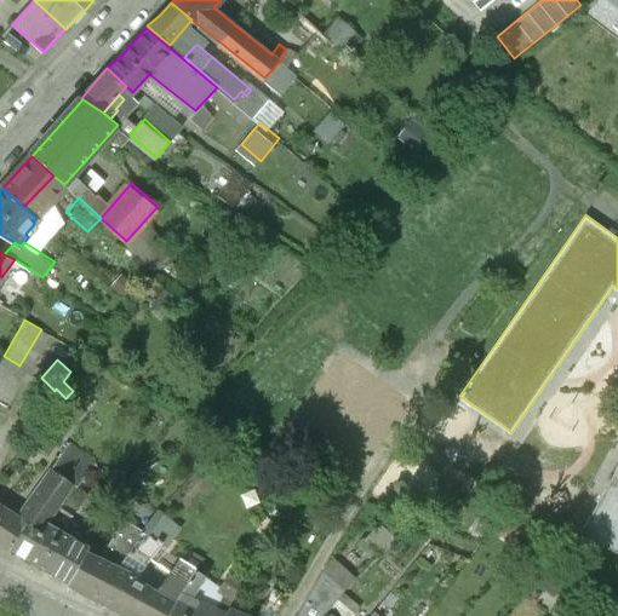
[(617,466),(582,531),(617,550),(617,466)]
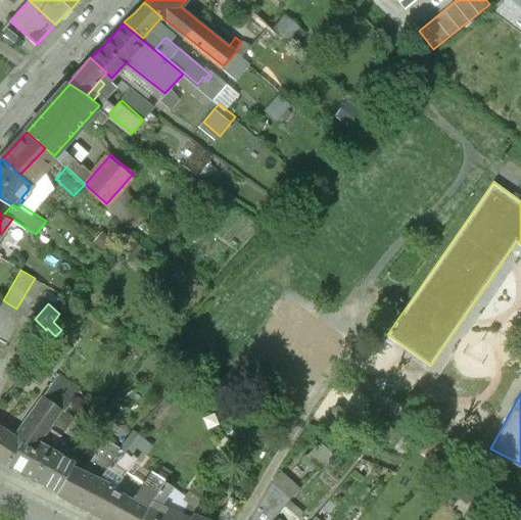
[(14,432),(0,423),(0,461),(8,466),(21,442),(34,450),(39,441),(49,426),(28,415),(14,432)]
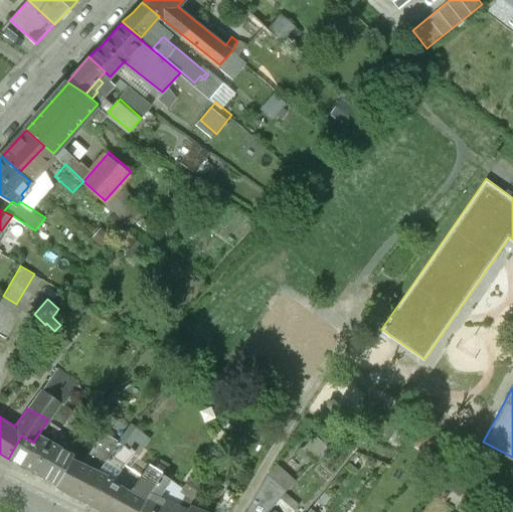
[(135,421),(127,438),(148,449),(157,432),(135,421)]
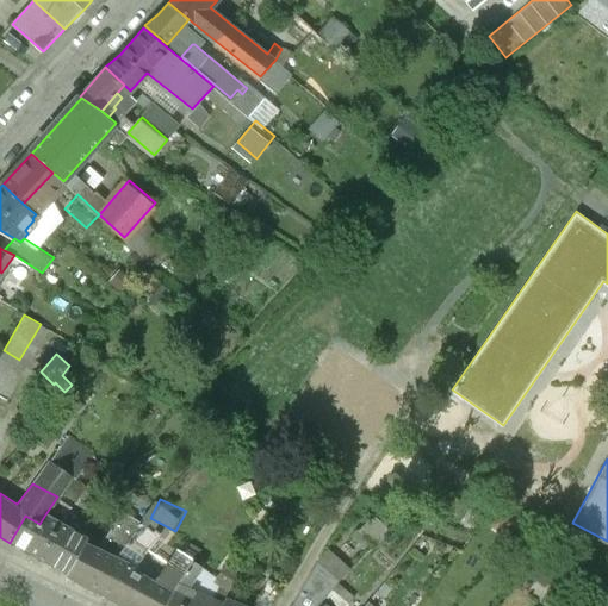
[(515,517),(497,504),(489,516),(507,528),(515,517)]
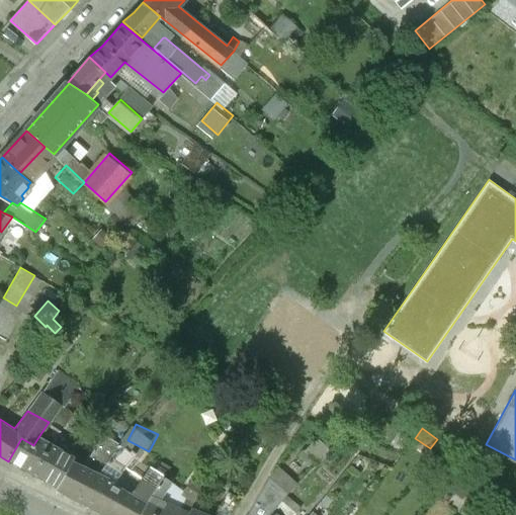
[(98,442),(86,433),(72,455),(73,456),(71,462),(82,468),(98,442)]
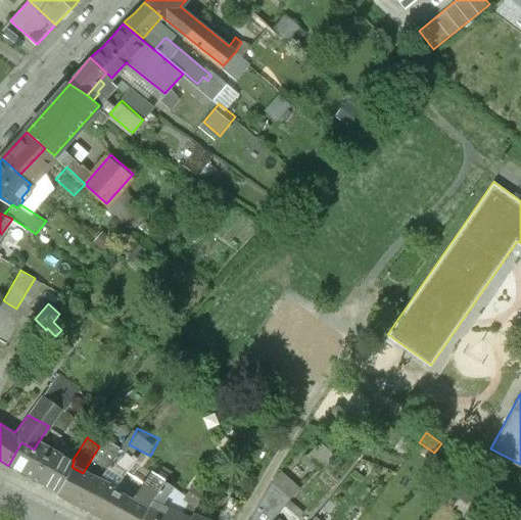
[(365,442),(349,437),(343,443),(359,455),(365,442)]
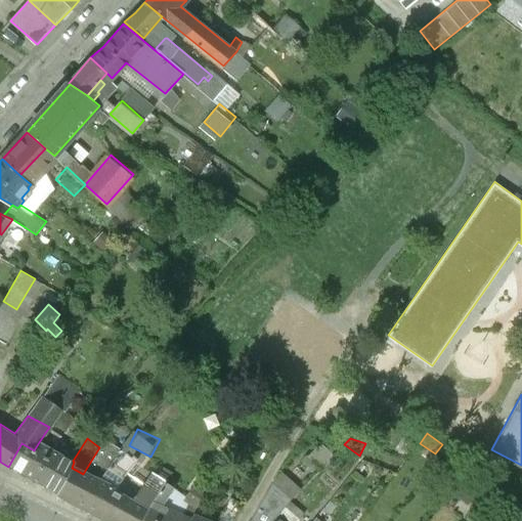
[(73,461),(39,442),(34,450),(22,443),(8,467),(57,493),(72,468),(74,462),(73,461)]
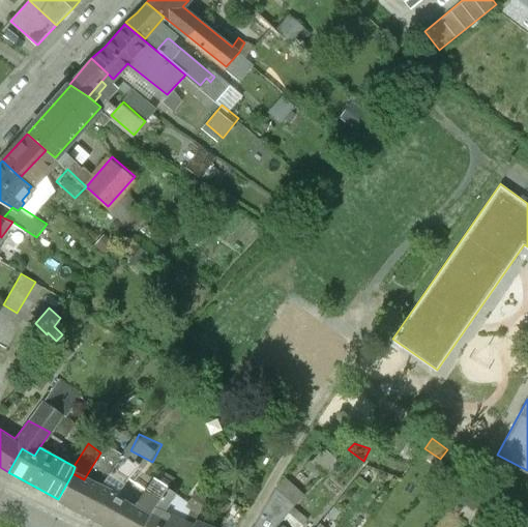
[(339,460),(326,447),(315,460),(325,469),(326,471),(339,460)]
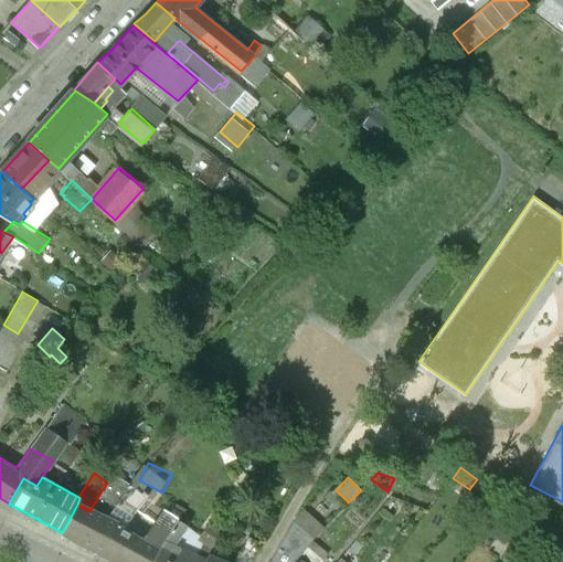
[(107,483),(89,511),(108,520),(126,494),(107,483)]
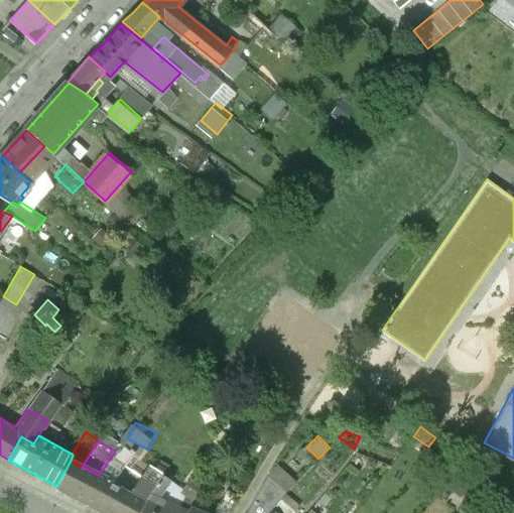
[(306,447),(305,445),(299,452),(310,463),(316,457),(306,447)]
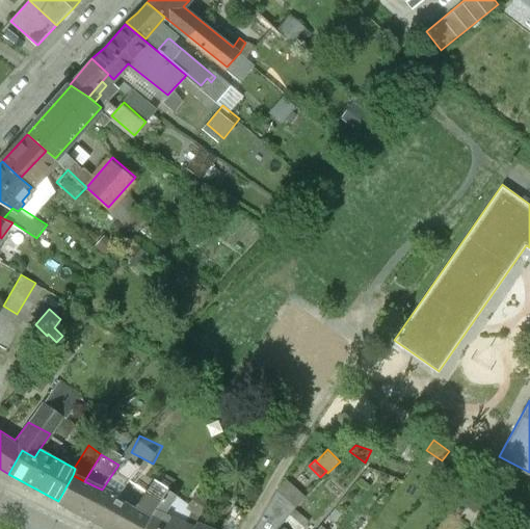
[(464,478),(453,469),(444,479),(454,490),(464,478)]
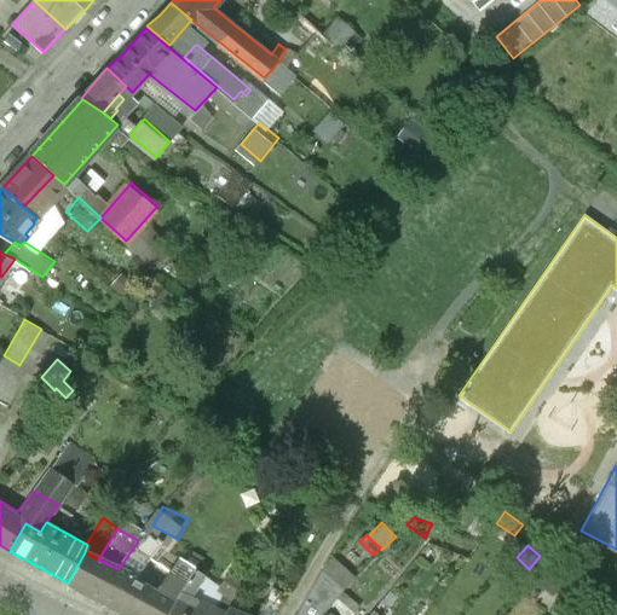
[(98,560),(85,552),(68,582),(127,614),(166,614),(174,604),(156,592),(120,570),(119,569),(98,560)]
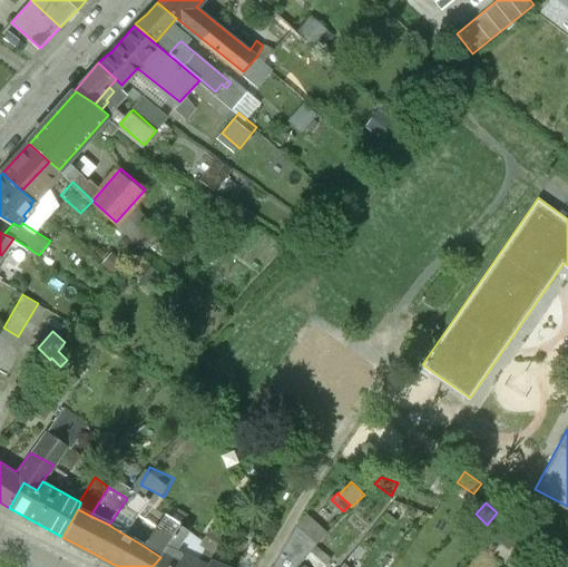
[(304,509),(296,522),(317,541),(327,530),(304,509)]
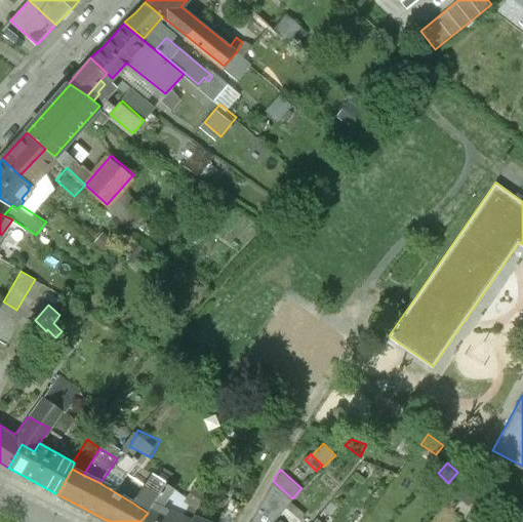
[(145,490),(143,488),(132,503),(148,513),(154,503),(166,484),(155,477),(145,490)]
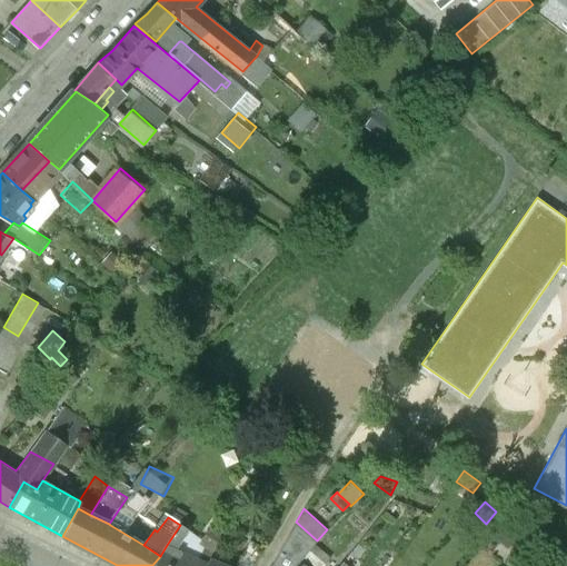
[(519,532),(504,518),(494,530),(509,544),(519,532)]
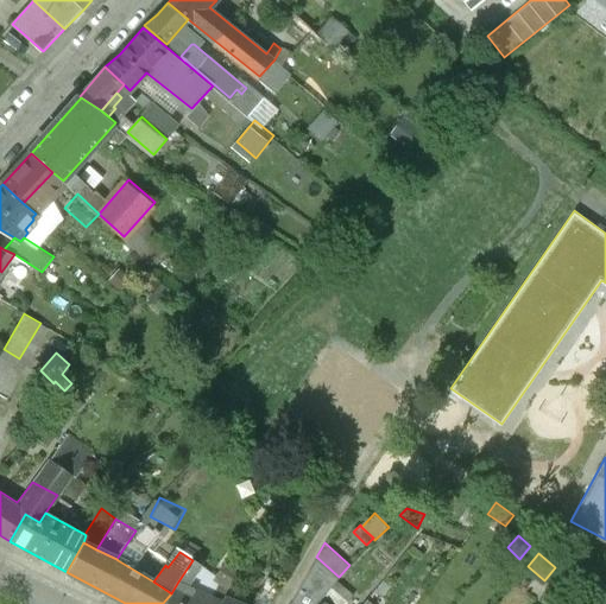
[(316,557),(289,603),(311,603),(326,590),(327,587),(338,578),(339,577),(316,557)]
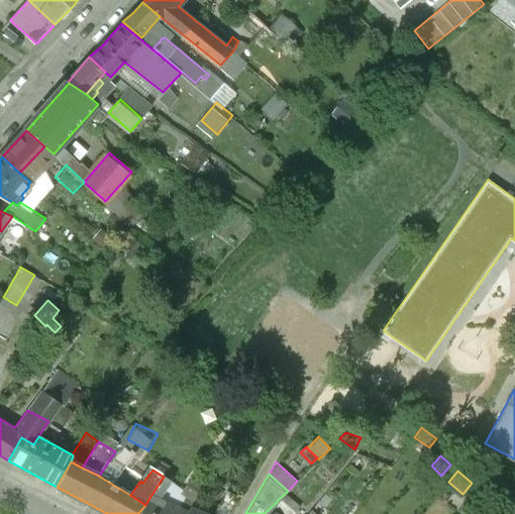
[(164,477),(151,495),(189,513),(193,508),(199,500),(207,487),(192,477),(183,490),(164,477)]
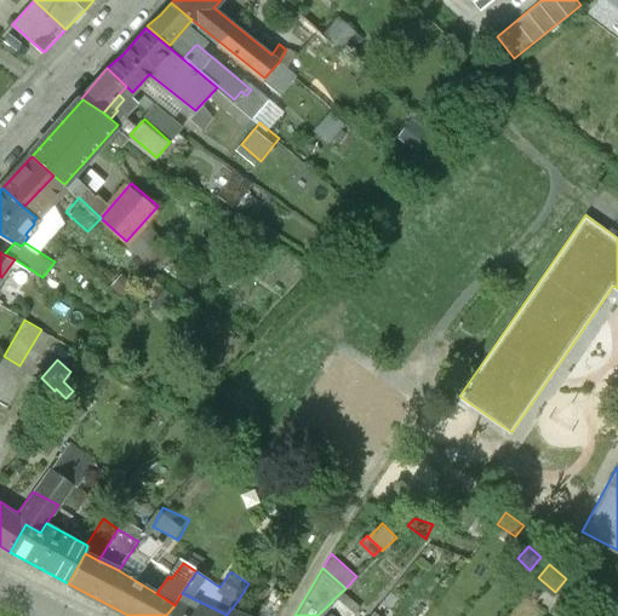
[(225,615),(275,615),(289,594),(275,587),(258,615),(249,615),(232,609),(227,615),(225,615)]
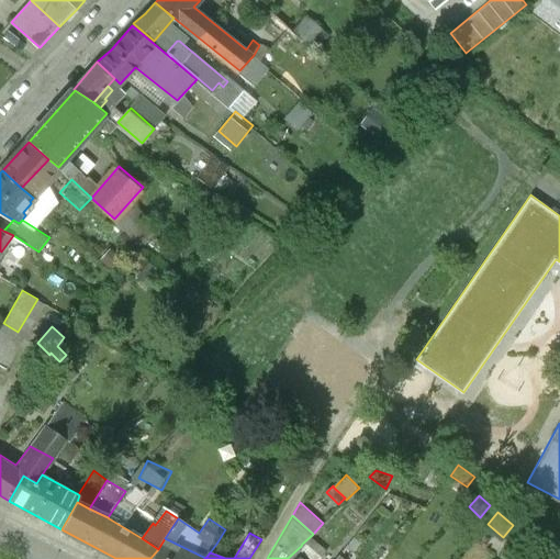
[(324,547),(312,535),(302,544),(314,556),(324,547)]
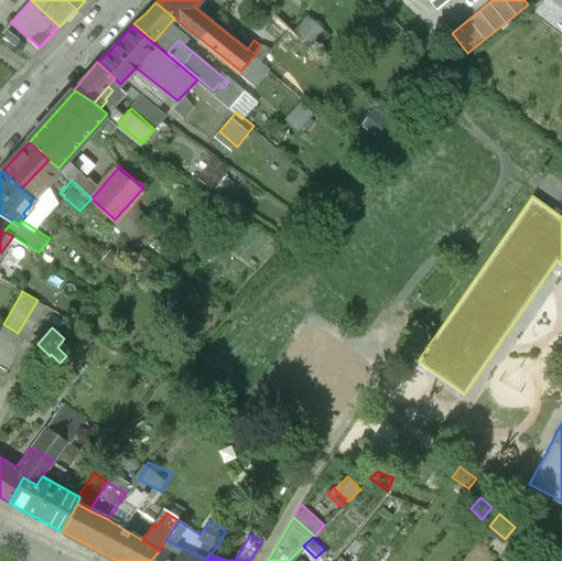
[(159,551),(151,560),(205,560),(206,560),(165,540),(159,551)]
